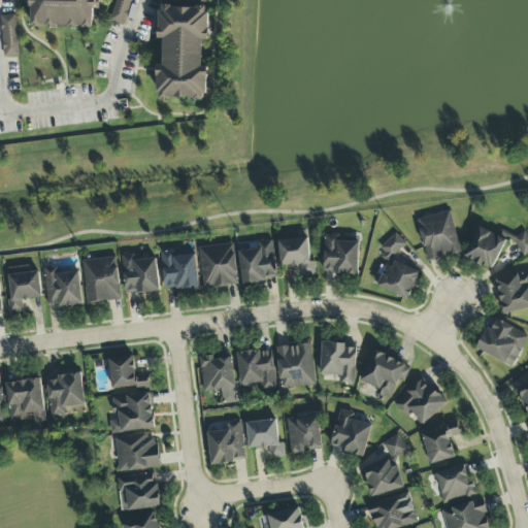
[(31,27),(95,28),(95,0),(30,0),(30,7),(32,7),(31,27)]
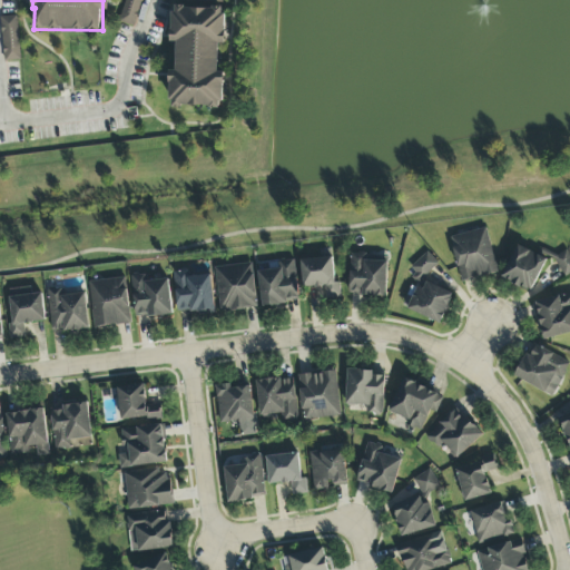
[(137,28),(141,0),(125,0),(121,25),(137,28)]
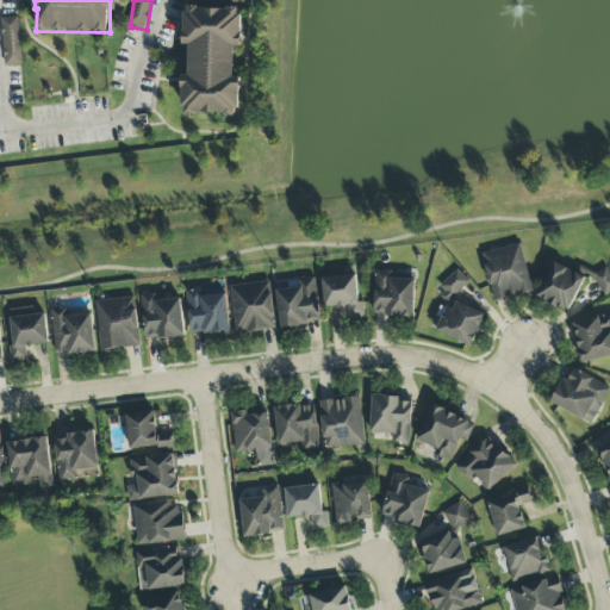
[(238,116),(240,79),(234,79),(235,48),(241,48),(242,10),(185,8),(184,45),(190,45),(188,76),(182,76),(181,114),(238,116)]
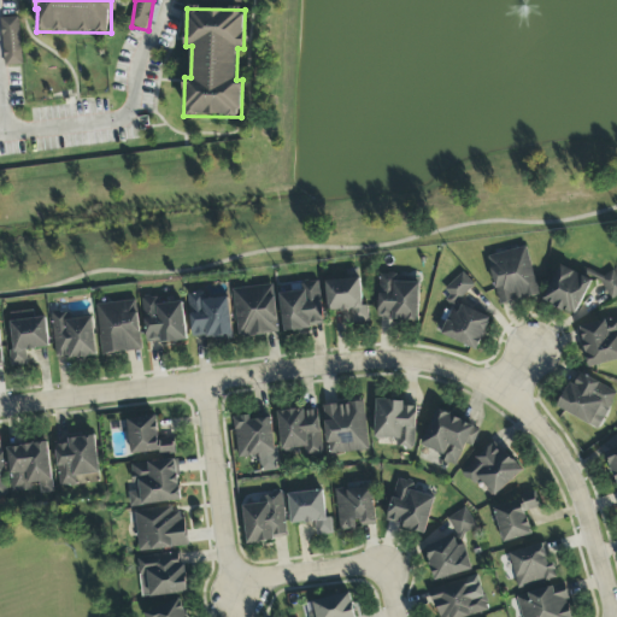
[(1,18),(4,68),(21,66),(19,18),(1,18)]
